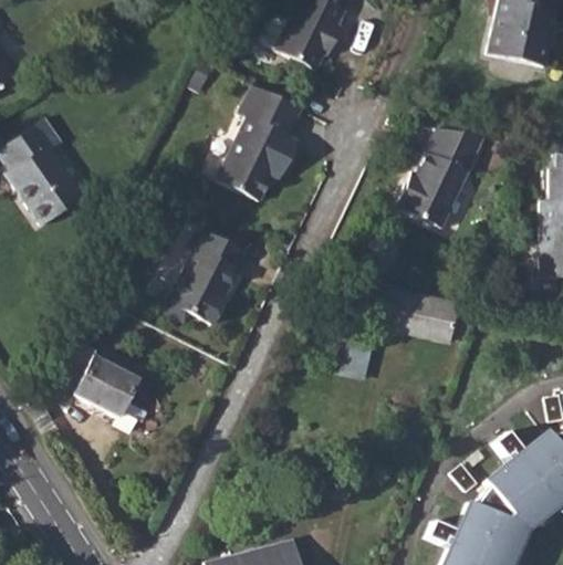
[(314,71),(321,55),(325,49),(330,51),(339,31),(334,29),(344,10),(323,0),(293,0),(270,48),(314,71)]
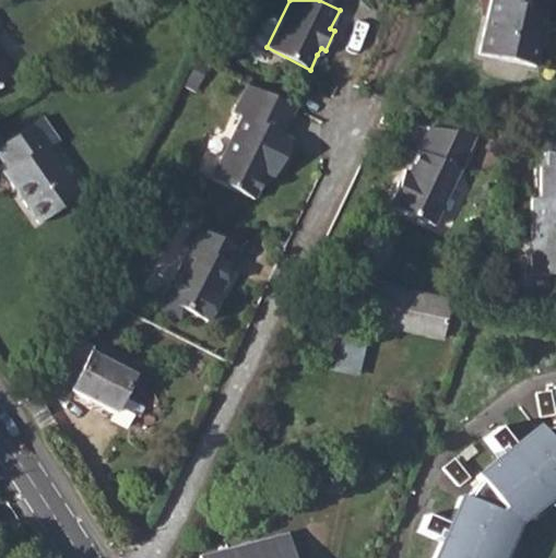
[(493,0),(481,52),(536,63),(548,9),(544,7),(545,0),(493,0)]
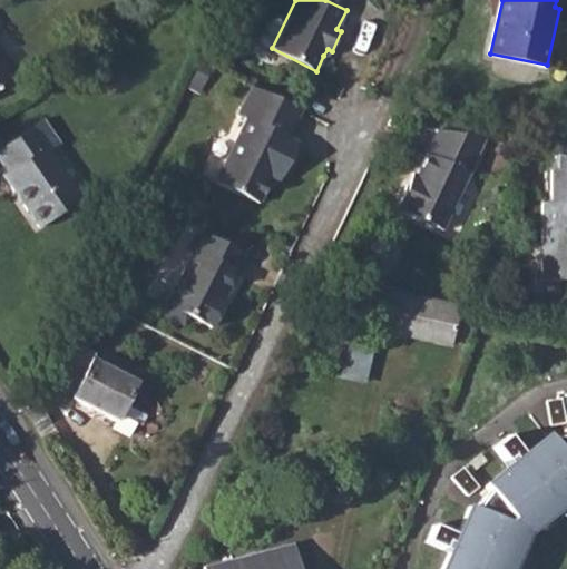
[(0,89),(19,76),(0,47),(0,89)]
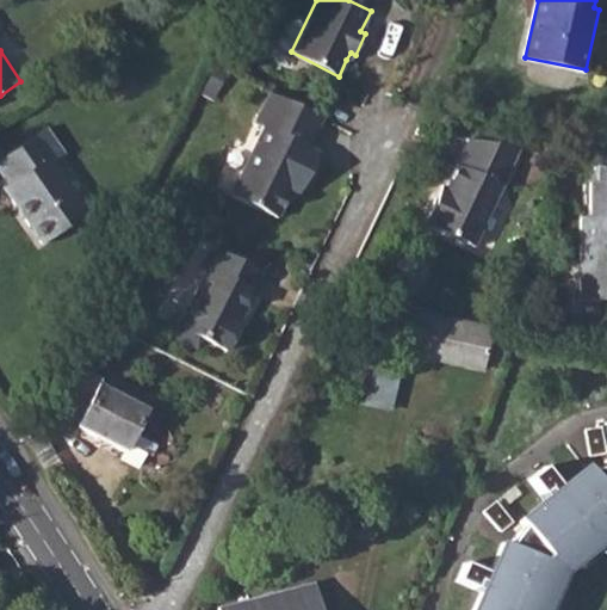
[(326,117),(272,90),(256,121),(266,125),(233,192),(277,214),(290,190),(296,177),(307,183),(321,153),(311,146),(326,117)]
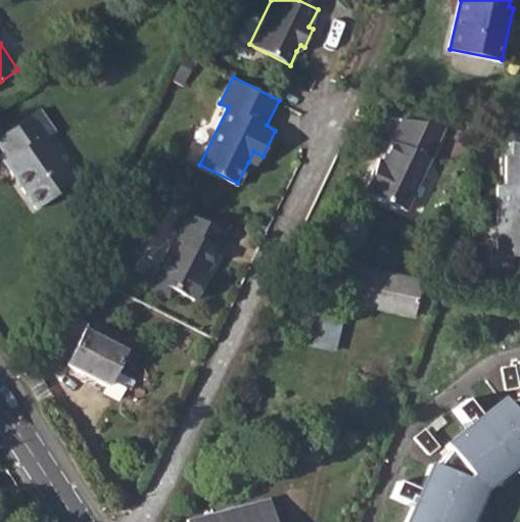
[(42,107),(0,136),(0,141),(10,155),(6,158),(40,207),(77,181),(48,138),(58,130),(42,107)]
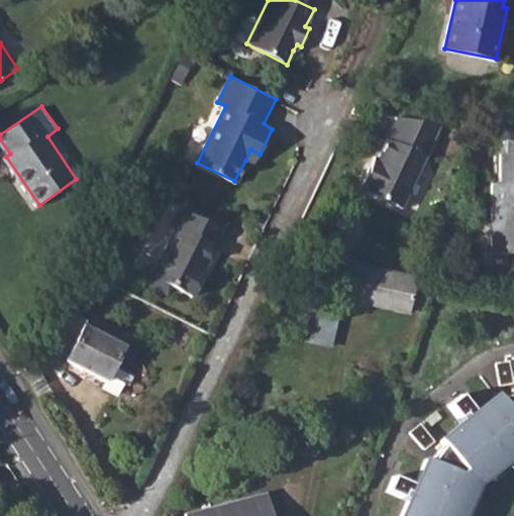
[(379,172),(374,171),(364,191),(403,212),(447,128),(405,118),(384,162),(379,172)]
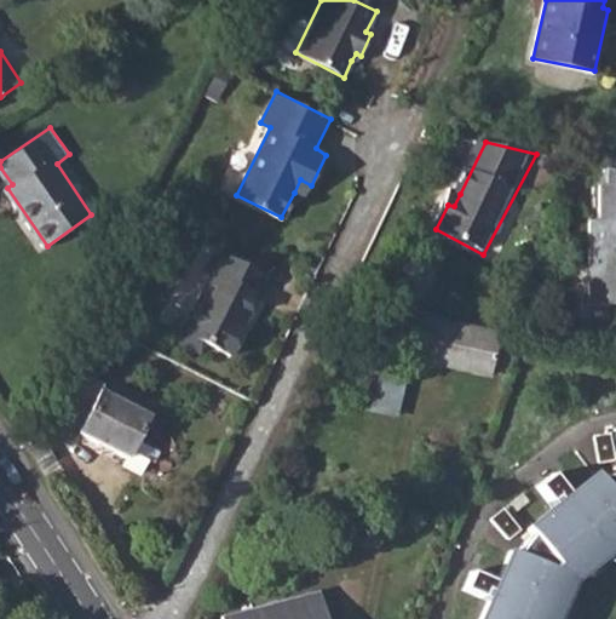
[(615,170),(603,167),(603,184),(597,184),(598,218),(588,218),(589,303),(615,302),(615,170)]
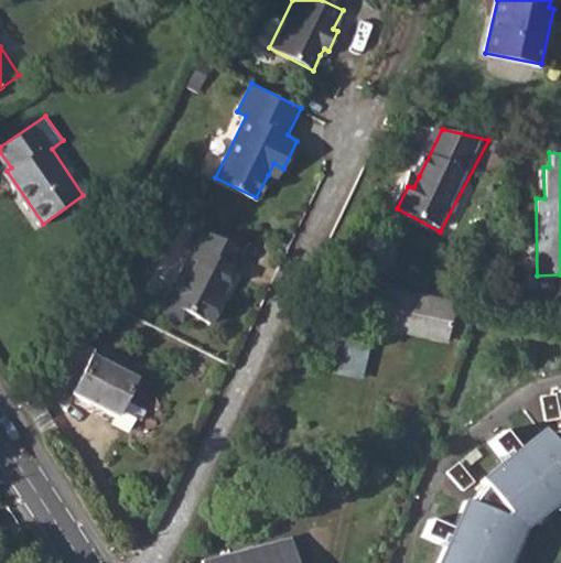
[(171,302),(166,309),(169,313),(180,317),(184,317),(187,310),(212,321),(222,300),(219,298),(234,269),(232,268),(239,250),(195,228),(186,247),(193,249),(168,300),(171,302)]
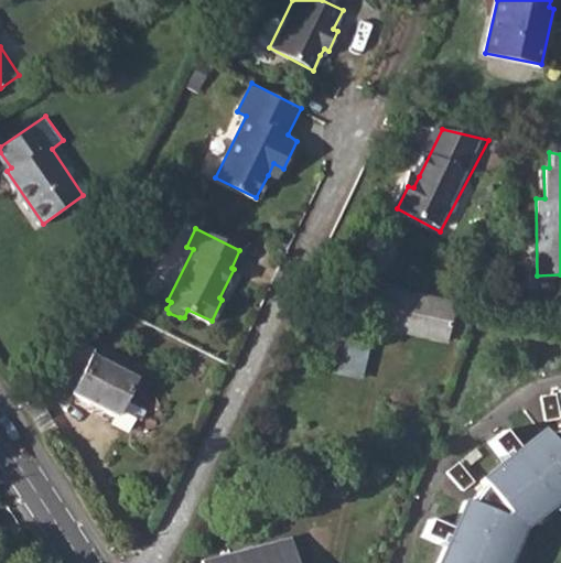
[(375,324),(450,339),(457,303),(383,287),(375,324)]
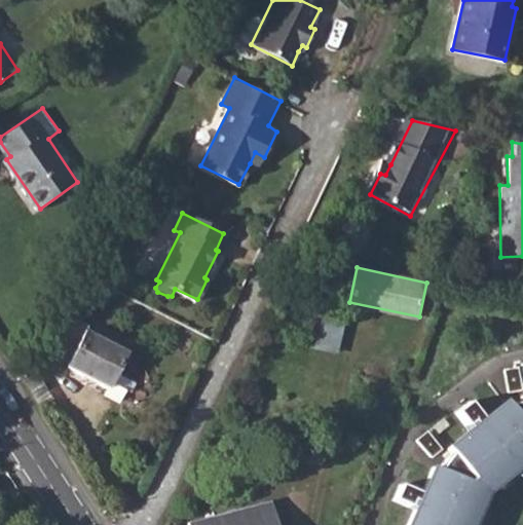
[(314,308),(306,342),(340,350),(343,350),(351,316),(314,308)]
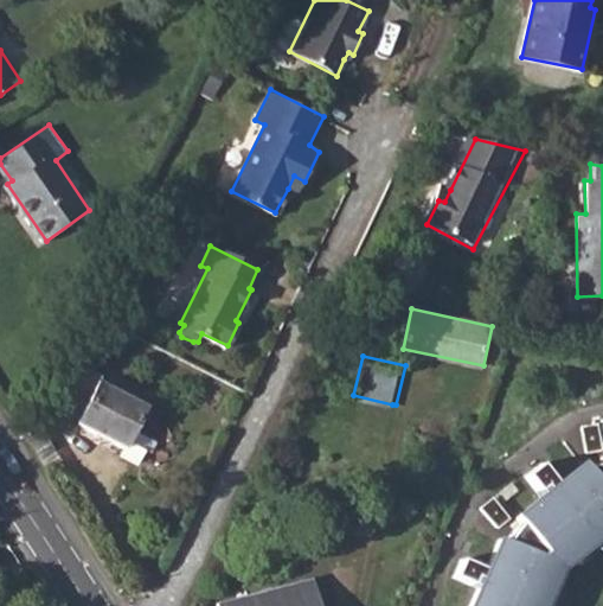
[(82,367),(56,418),(78,429),(81,422),(128,445),(146,406),(101,383),(104,377),(82,367)]
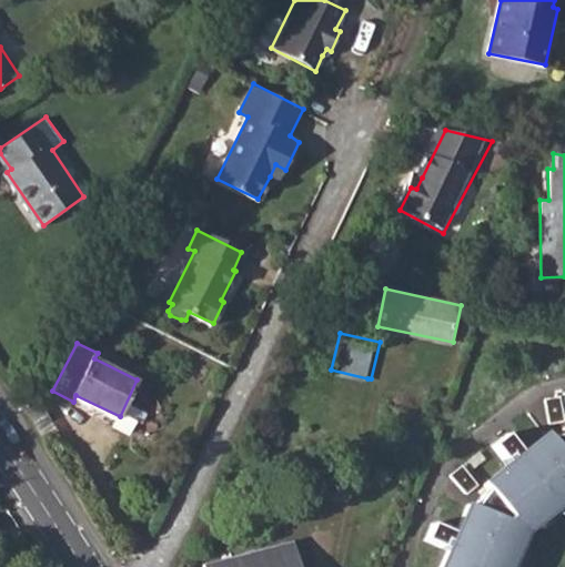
[(561,392),(543,395),(548,424),(564,421),(564,409),(561,392)]
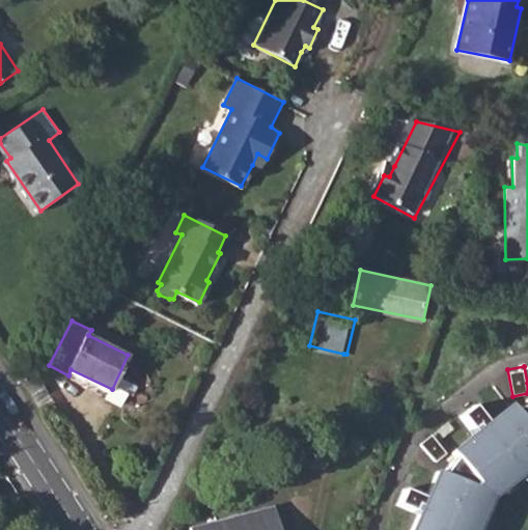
[(527,405),(516,410),(512,406),(491,423),(475,405),(464,415),(477,435),(454,450),(457,454),(445,473),(441,471),(428,497),(437,499),(429,517),(421,514),(414,529),(476,529),(490,499),(527,468),(527,405)]
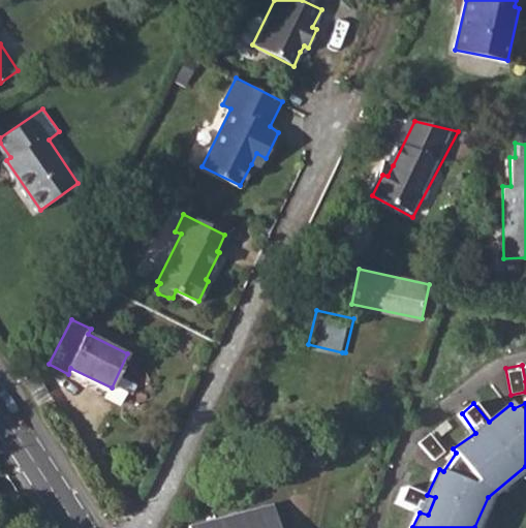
[(433,433),(422,441),(436,460),(447,452),(433,433)]
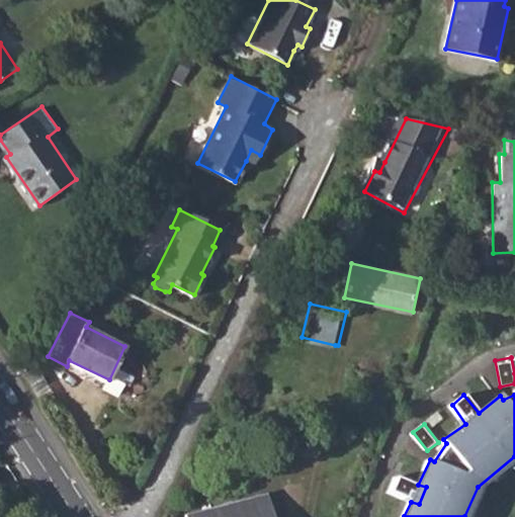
[(275,516),(269,493),(188,513),(189,516),(275,516)]
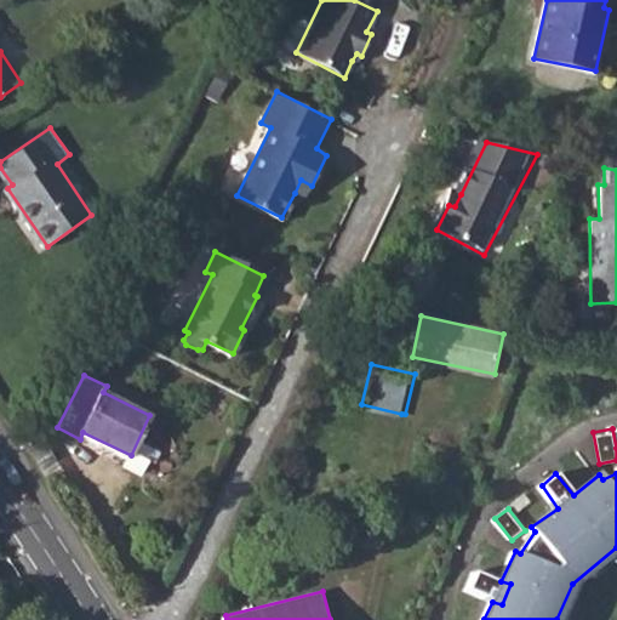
All buildings are outlined.
